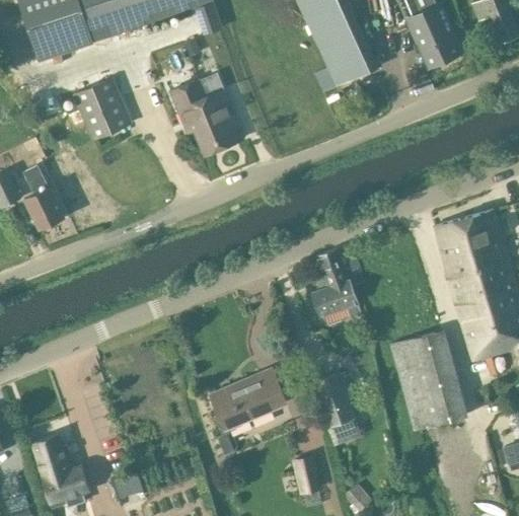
[(17,0),(39,62),(92,44),(194,9),(195,9),(198,8),(213,3),(211,0),(17,0)]
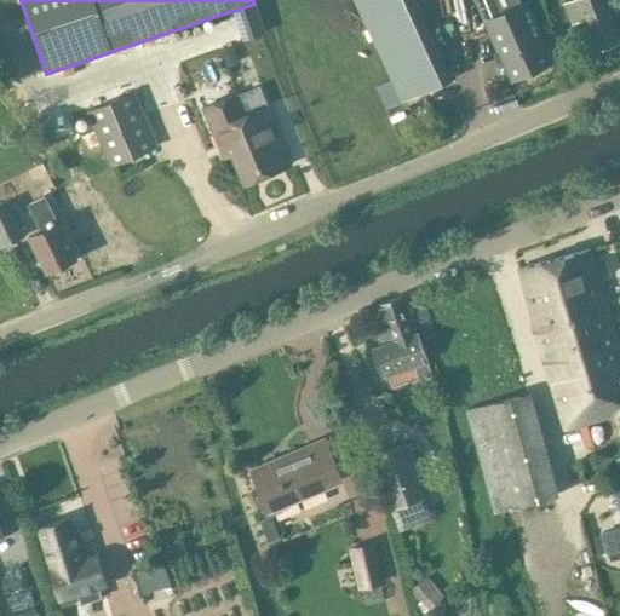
[(412,0),(352,0),(391,82),(375,90),(384,109),(449,80),(412,0)]
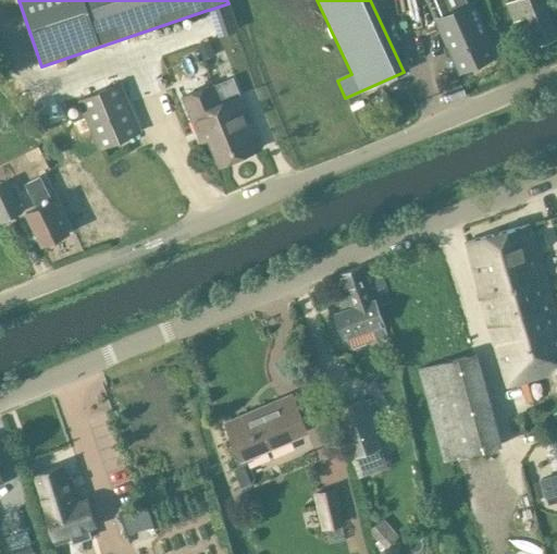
[(465,8),(461,0),(428,0),(426,1),(459,74),(495,58),(472,5),(465,8)]
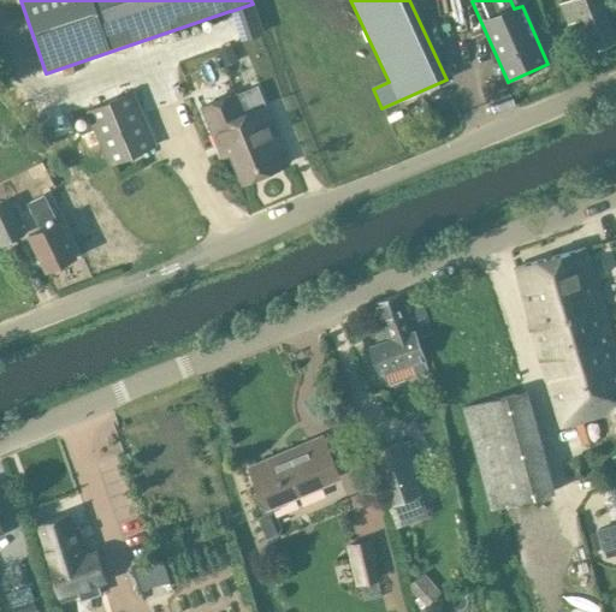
[(578,0),(561,7),(568,25),(580,21),(592,52),(615,42),(615,40),(604,9),(599,0),(578,0)]
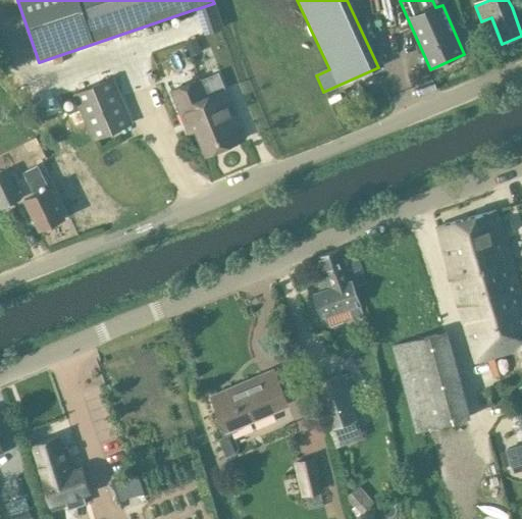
[(205,39),(223,33),(214,3),(199,8),(196,9),(195,9),(205,39)]
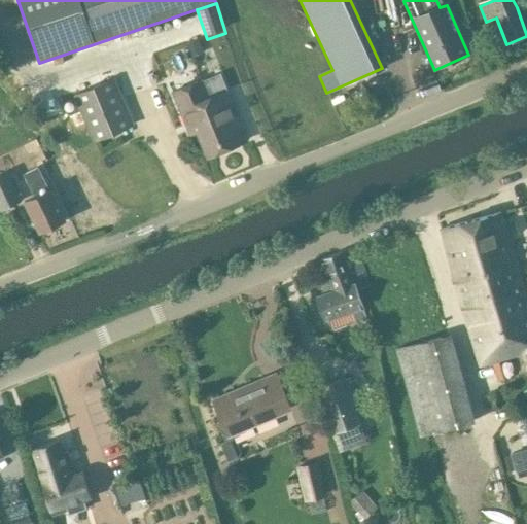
[(198,42),(185,47),(191,62),(204,57),(198,42)]
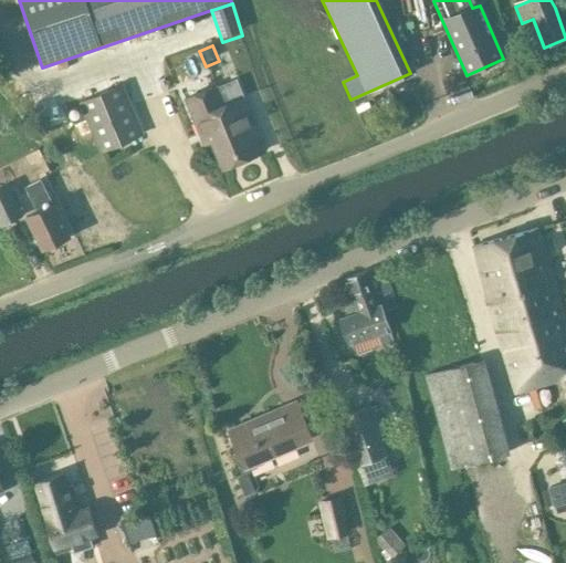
[(79,105),(100,155),(144,137),(123,86),(79,105)]
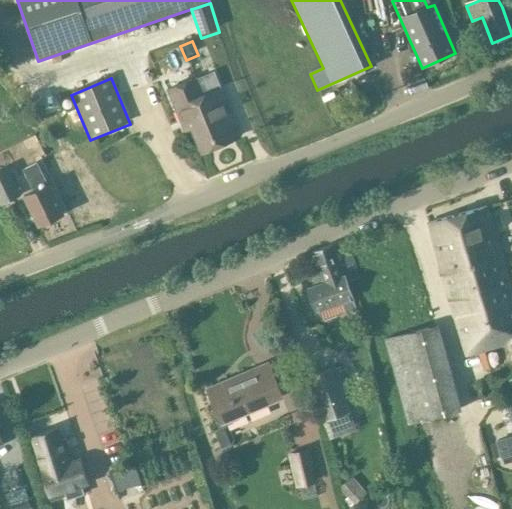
[(167,91),(180,122),(186,120),(201,154),(239,138),(219,90),(202,97),(195,80),(167,91)]
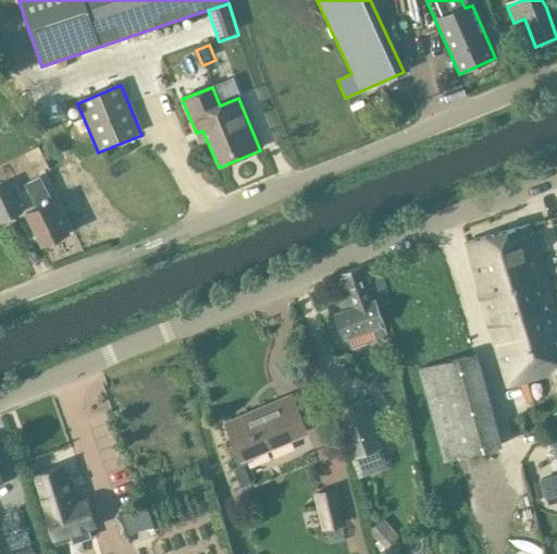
[(26,214),(27,216),(41,247),(69,235),(53,202),(41,177),(26,185),(37,210),(26,214)]
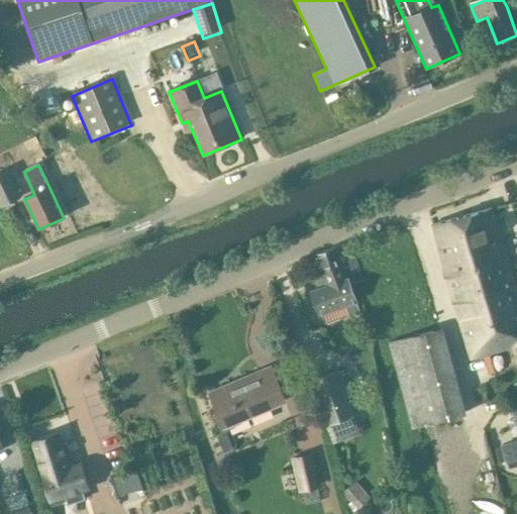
[(0,202),(1,206),(20,197),(10,177),(0,181),(0,202)]
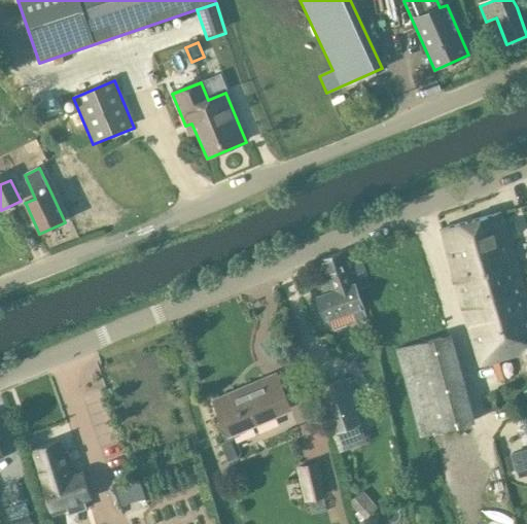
[(461,302),(521,284),(500,215),(440,231),(461,302)]
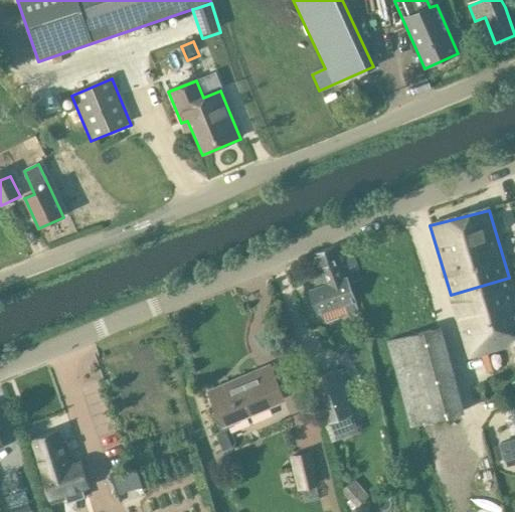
[(313,256),(319,274),(342,266),(343,270),(349,268),(344,252),(338,254),(335,247),(313,256)]
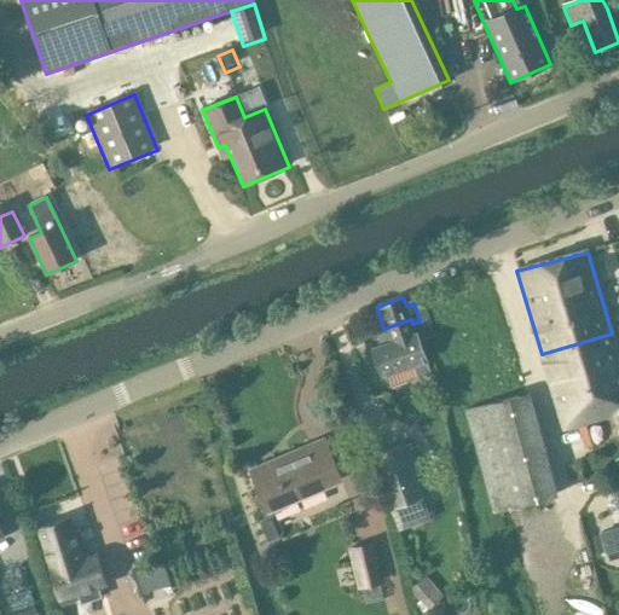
[(423,355),(412,324),(411,319),(383,329),(383,330),(388,346),(372,350),(382,377),(424,361),(422,355),(423,355)]
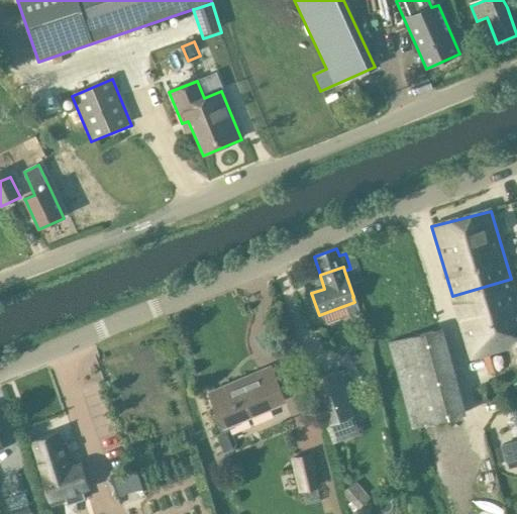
[(516,298),(511,279),(452,296),(473,360),(514,347),(516,358),(516,298)]
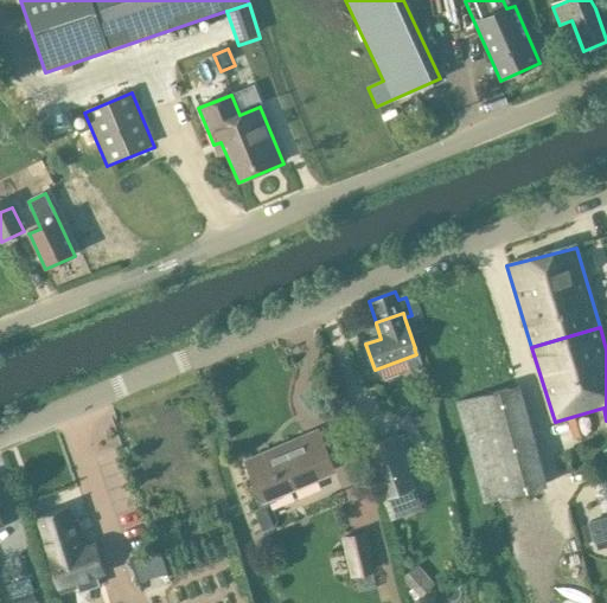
[(543,488),(516,389),(457,404),(484,505),(543,488)]
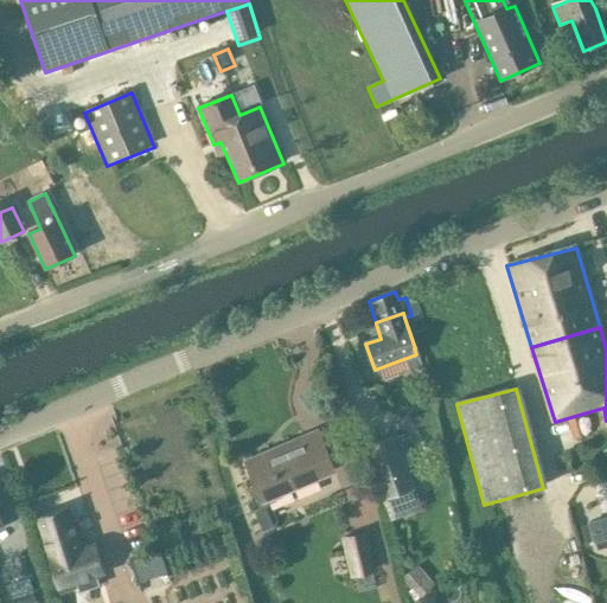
[(318,432),(247,460),(262,500),(333,473),(318,432)]
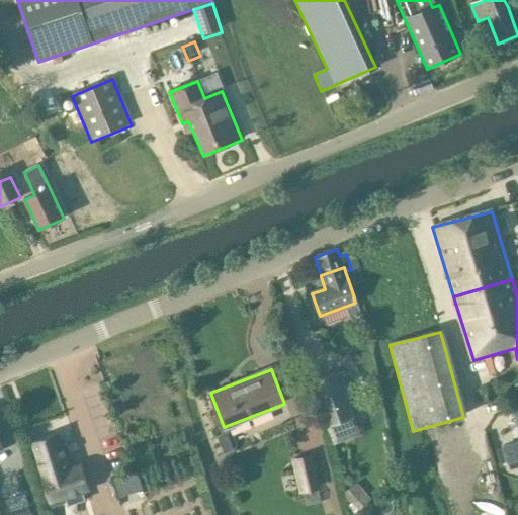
[(339,373),(309,384),(326,429),(353,418),(355,418),(348,401),(340,375),(339,373)]
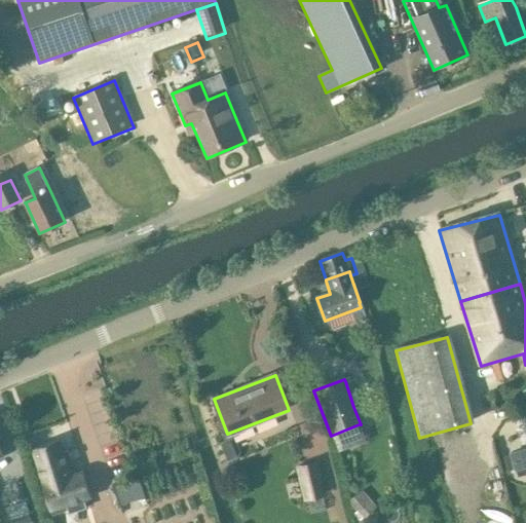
[(525,436),(525,451),(510,456),(515,472),(525,469),(525,419),(522,421),(525,436)]
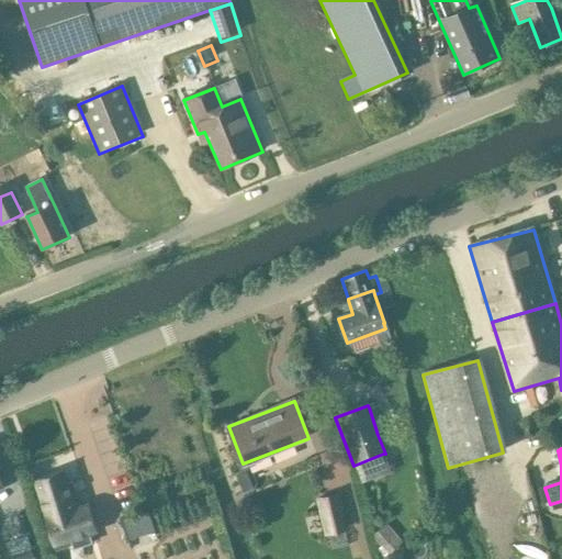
[(62,472),(34,481),(46,518),(45,520),(54,547),(70,541),(74,551),(92,545),(89,536),(97,533),(87,505),(74,510),(62,472)]
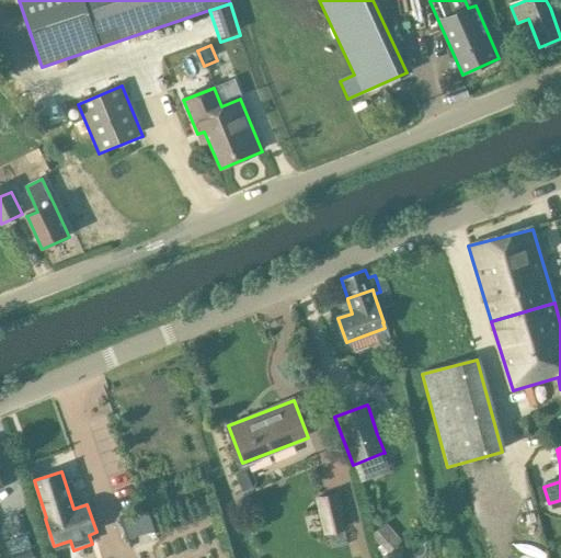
[(348,532),(339,493),(315,501),(323,537),(348,532)]
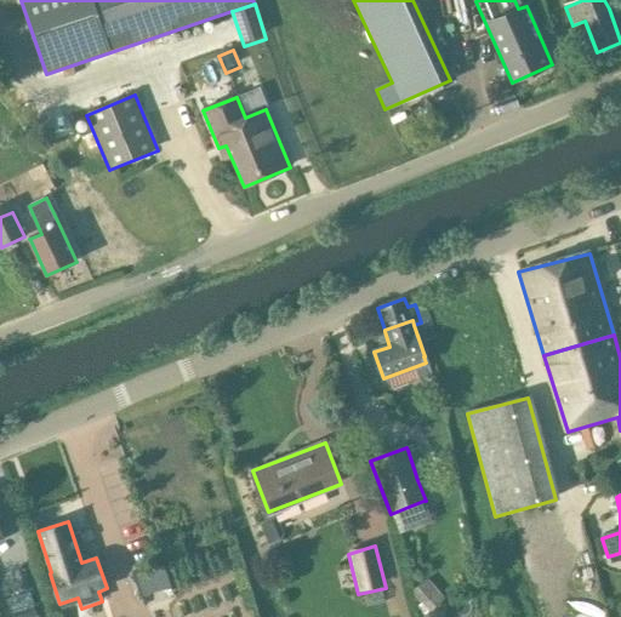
[(30,595),(7,603),(11,616),(36,616),(30,595)]
